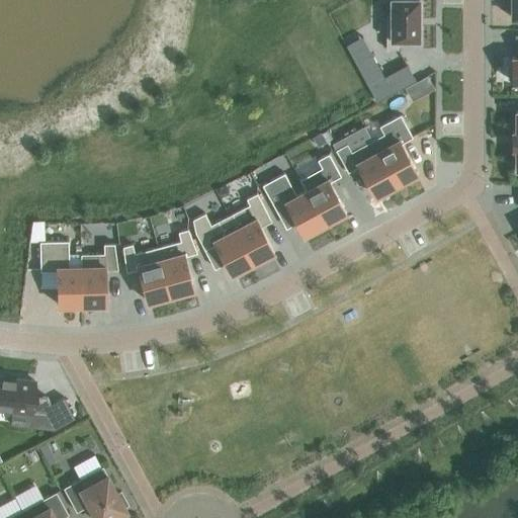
[(386,14),(386,50),(398,50),(399,39),(419,39),(418,0),(391,0),(391,14),(386,14)]
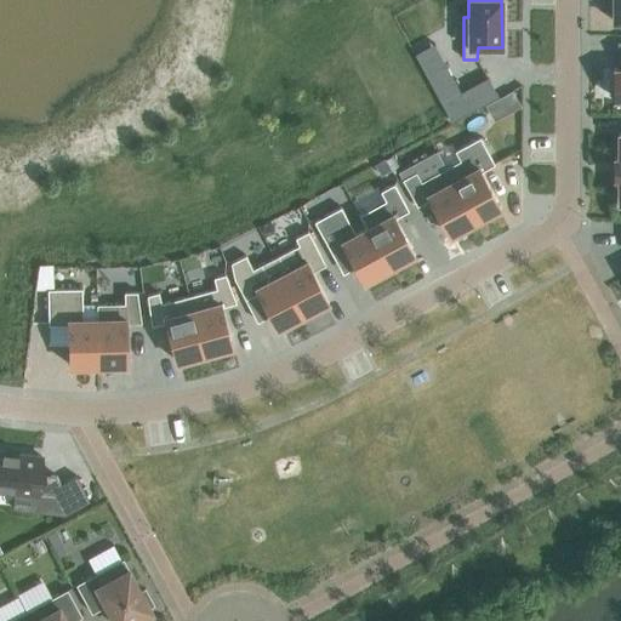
[(444,68),(427,77),(453,124),(499,98),(490,81),(460,97),(444,68)]
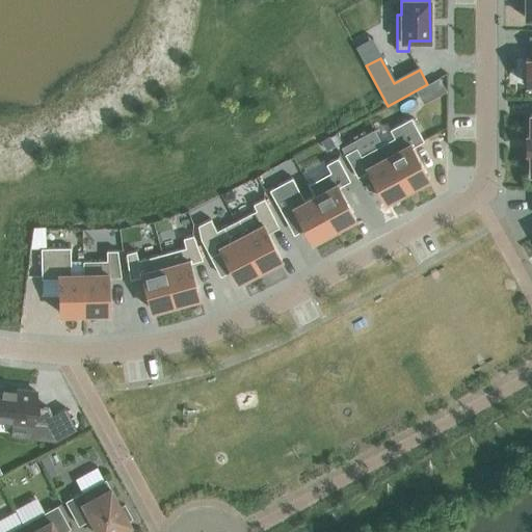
[(382,144),(407,190),(429,178),(413,148),(424,141),(411,117),(390,130),(394,137),(382,144)]
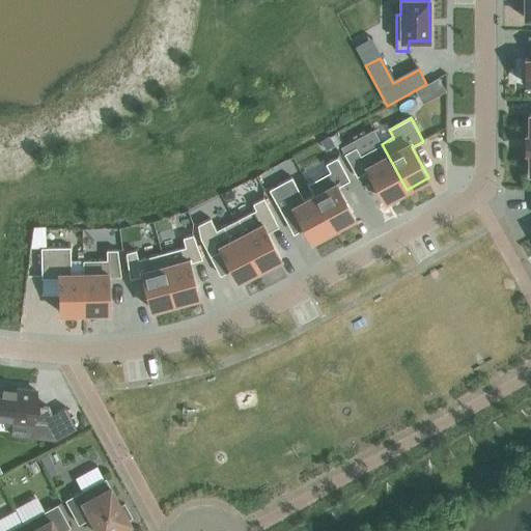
[(331,136),(322,141),(327,150),(336,145),(331,136)]
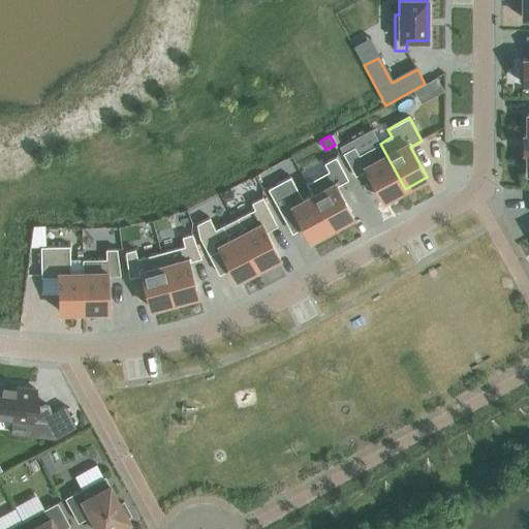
[(405,189),(380,144),(359,155),(354,147),(343,153),(355,176),(367,170),(383,200),(405,189)]
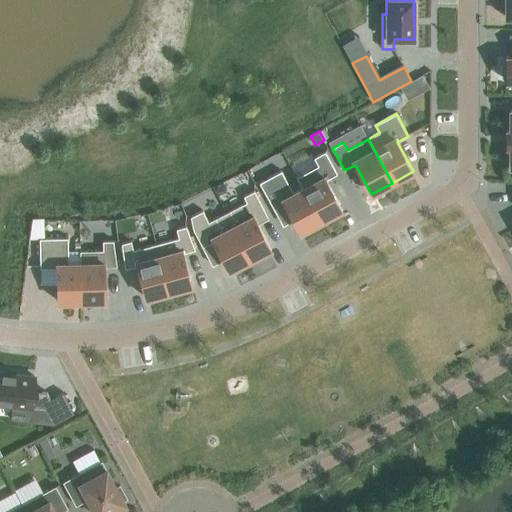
[(297,177),(296,177),(302,188),(303,187),(321,221),(342,209),(326,180),(337,174),(325,152),(314,158),(318,166),(297,177)]
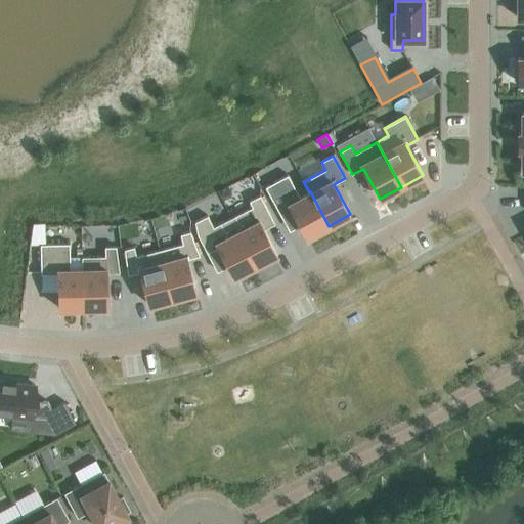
[(288,175),(265,187),(279,213),(291,207),(307,237),(329,226),(310,191),(309,192),(300,198),(288,175)]
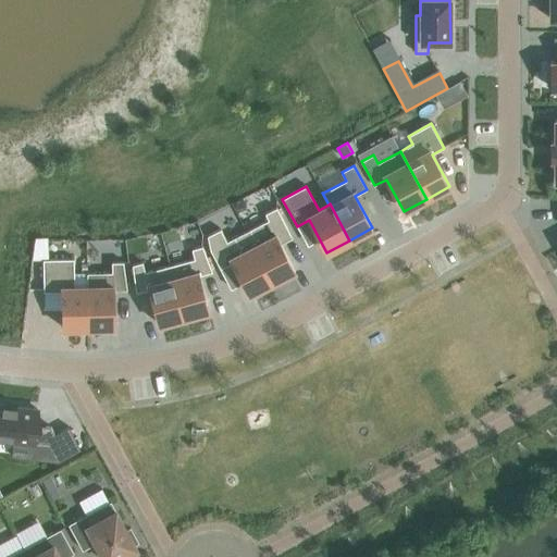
[(268,220),(245,232),(246,233),(272,283),(295,271),(279,237),(289,232),(276,208),(264,213),(268,220)]
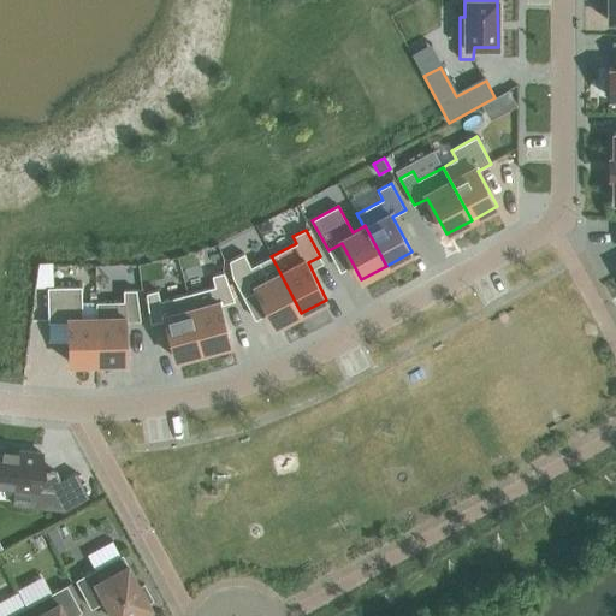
[(243,254),(229,261),(232,276),(243,297),(256,290),(276,326),(278,324),(280,329),(301,318),(298,313),(301,313),(272,258),(271,256),(250,267),(243,254)]
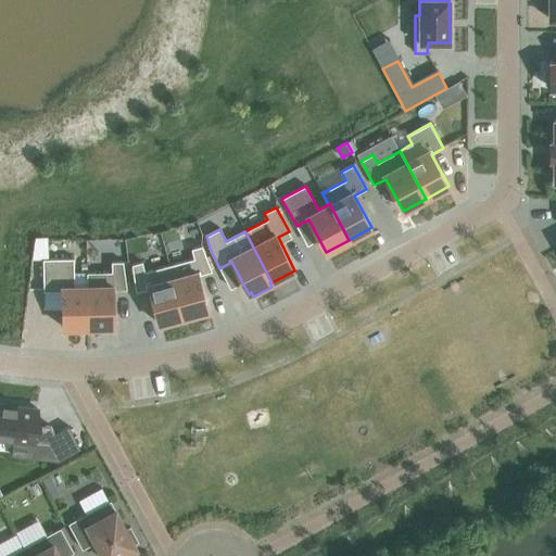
[(193,258),(169,265),(184,318),(209,312),(199,275),(212,272),(202,245),(191,249),(193,258)]
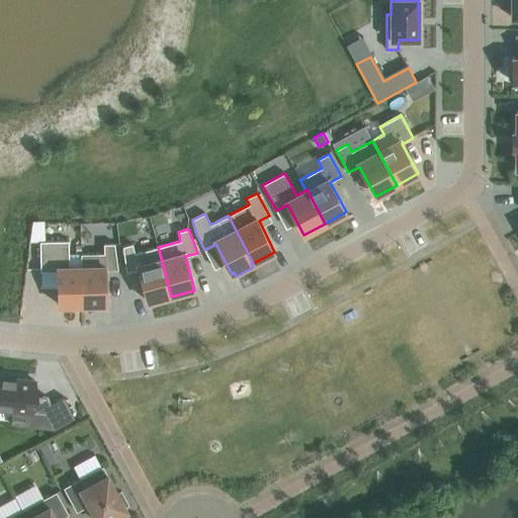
[(69,241),(39,241),(40,271),(57,271),(58,306),(82,305),(81,266),(69,266),(69,256),(69,241)]
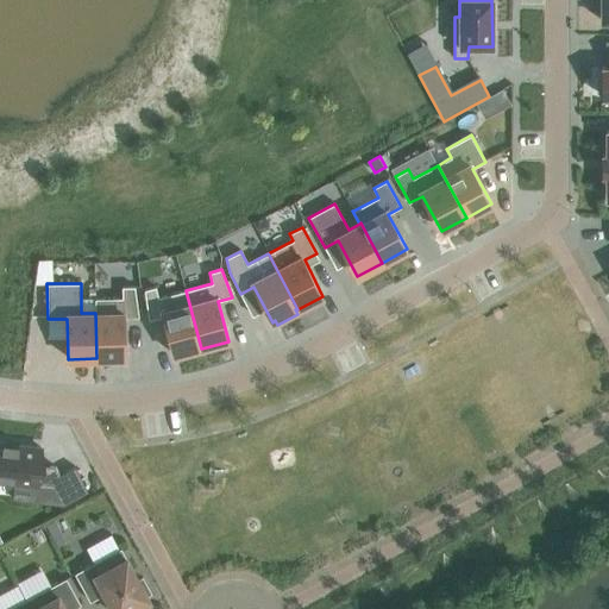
[(123,297),(95,299),(95,313),(96,358),(125,357),(124,318),(139,316),(135,287),(121,287),(123,297)]
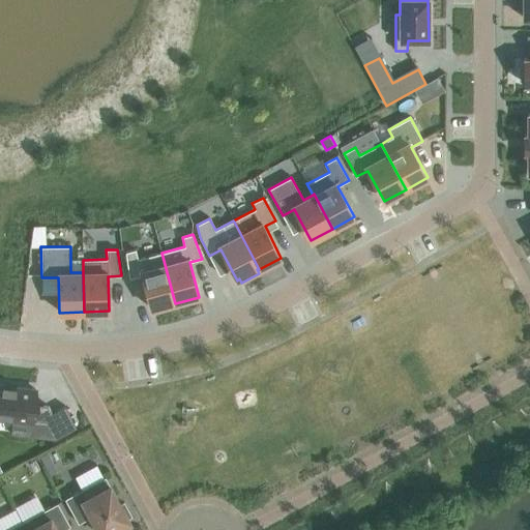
[(136,249),(125,252),(126,254),(129,278),(142,275),(150,308),(175,303),(162,253),(138,259),(136,249)]
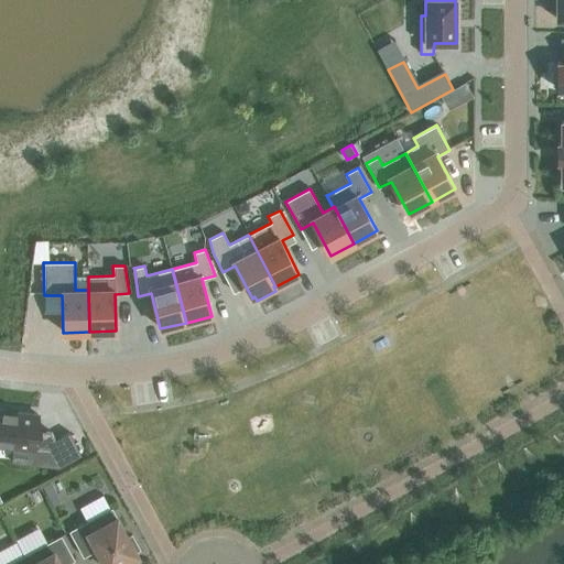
[(0,410),(0,445),(50,452),(58,468),(82,455),(68,432),(55,440),(52,432),(35,431),(38,414),(0,410)]
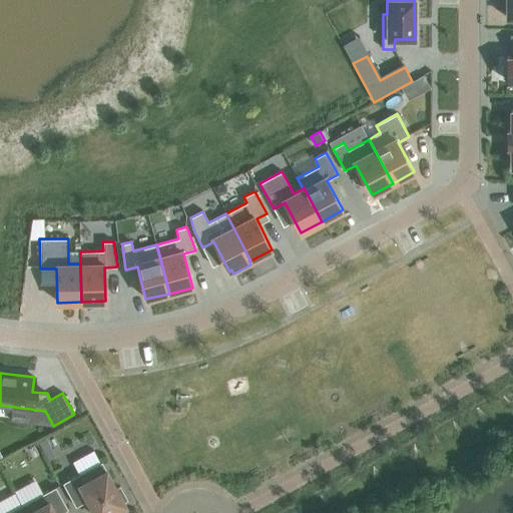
[(47,438),(38,443),(45,455),(53,450),(47,438)]
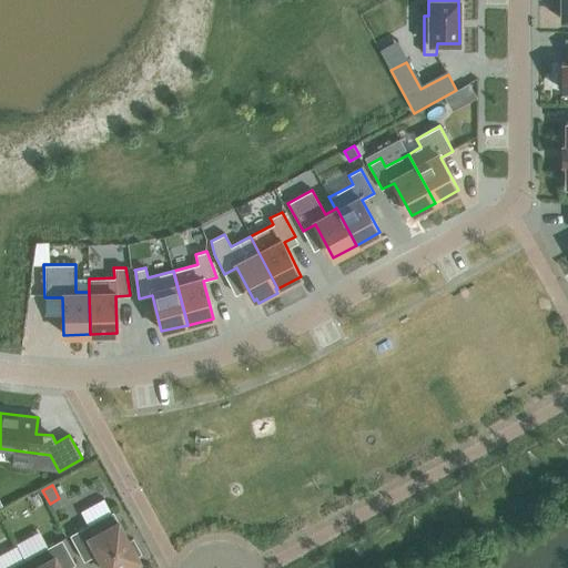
[(129,541),(113,511),(70,535),(84,561),(98,554),(104,567),(128,567),(140,560),(137,555),(140,554),(132,539),(129,541)]
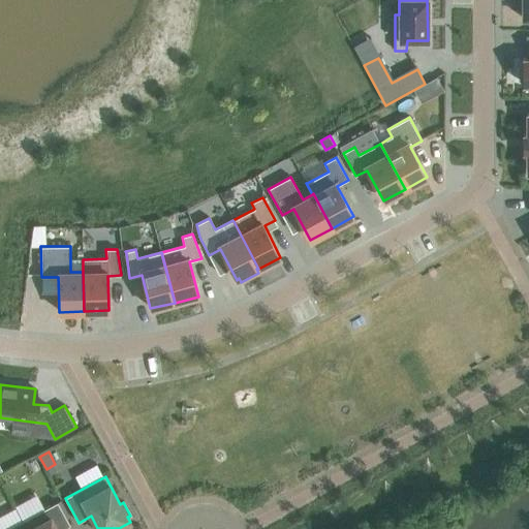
[(58,502),(22,522),(26,528),(63,528),(70,526),(58,502)]
